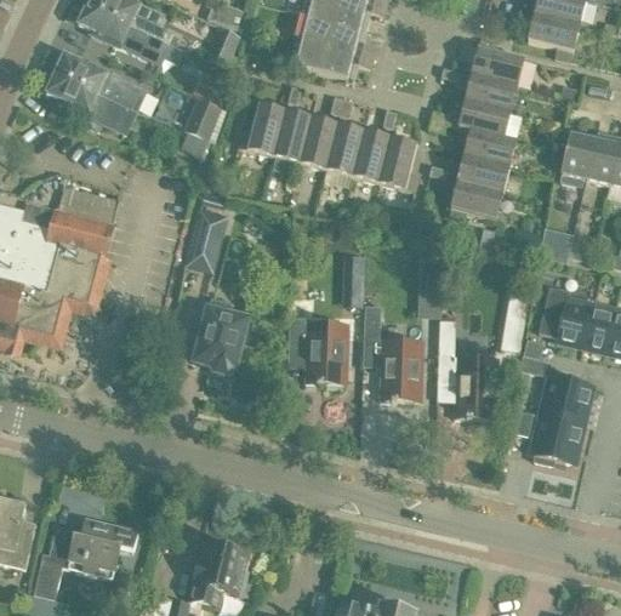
[(172,33),(157,26),(163,15),(140,4),(141,3),(135,0),(90,0),(87,5),(167,43),(172,33)]
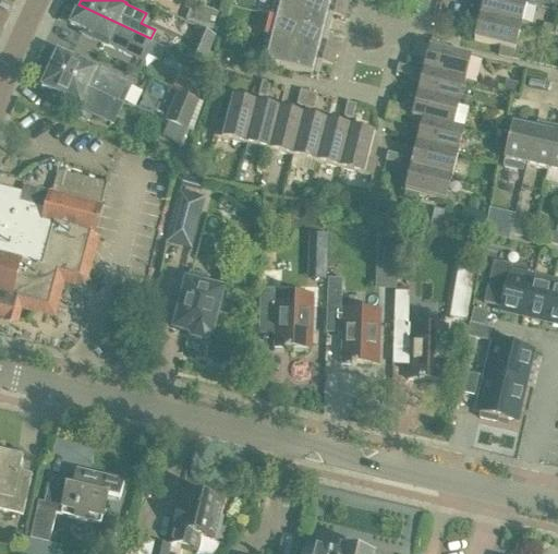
[(192,0),(185,16),(216,29),(222,11),(195,0),(192,0)]
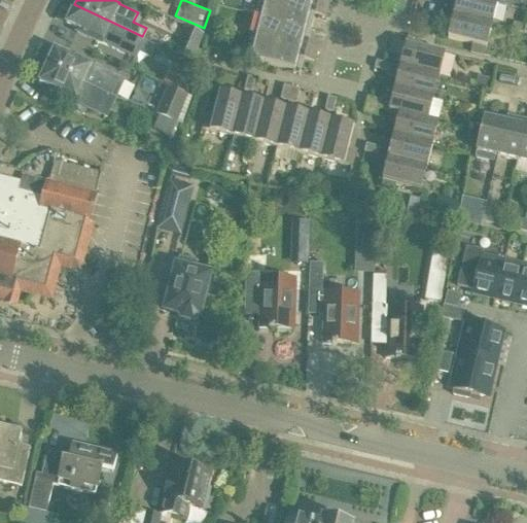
[(259,0),(245,56),(278,64),(294,68),(312,0),(259,0)]
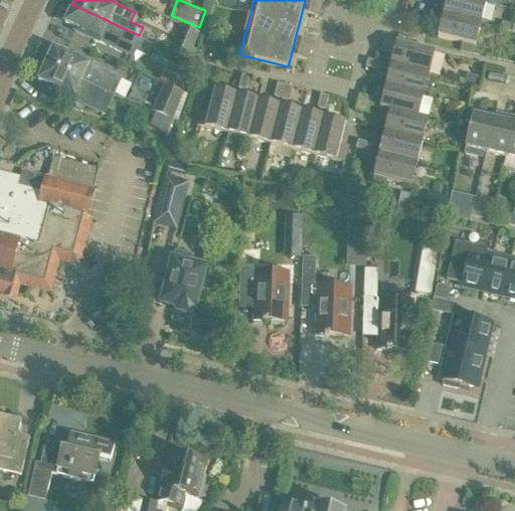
[(310,0),(308,10),(318,12),(321,0),(310,0)]
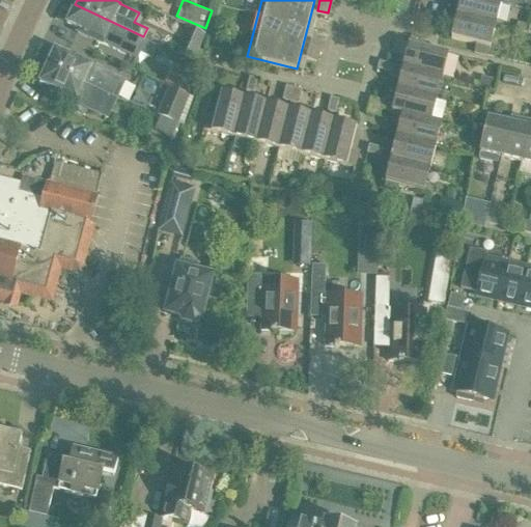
[(459,0),(457,12),(497,22),(502,0),(459,0)]
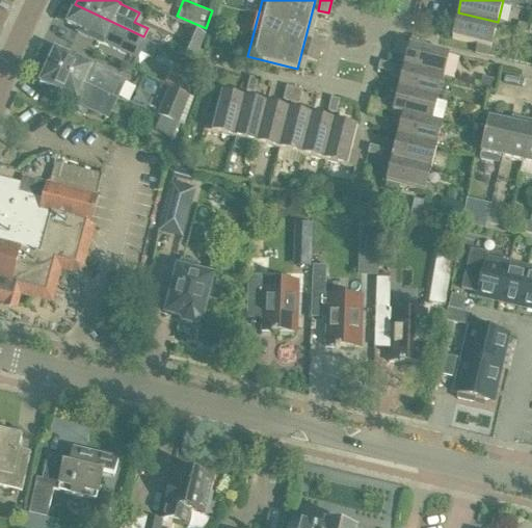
[(143,37),(143,36),(75,4),(68,21),(79,27),(78,29),(103,41),(120,48),(123,40),(135,45),(139,35),(143,37)]
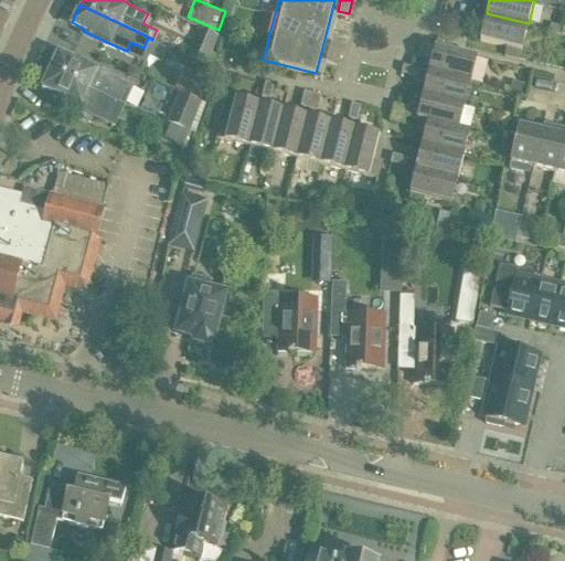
[(504,53),(521,56),(529,23),(487,13),(481,38),(507,44),(504,53)]
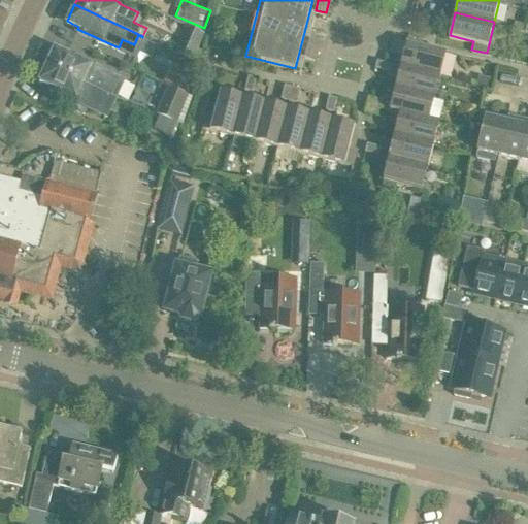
[(187,23),(174,51),(193,59),(205,31),(187,23)]
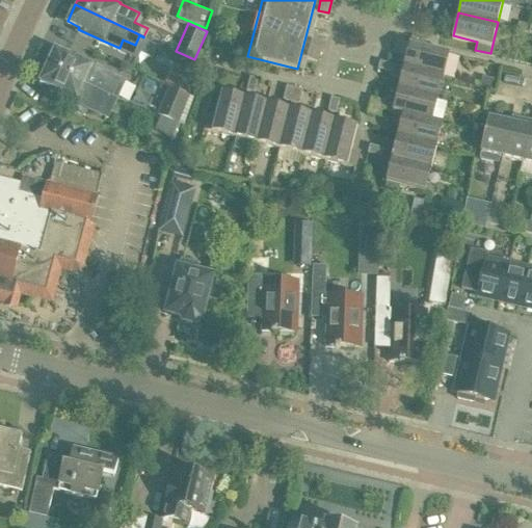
[(425,36),(411,33),(404,63),(443,73),(448,50),(423,45),(425,36)]
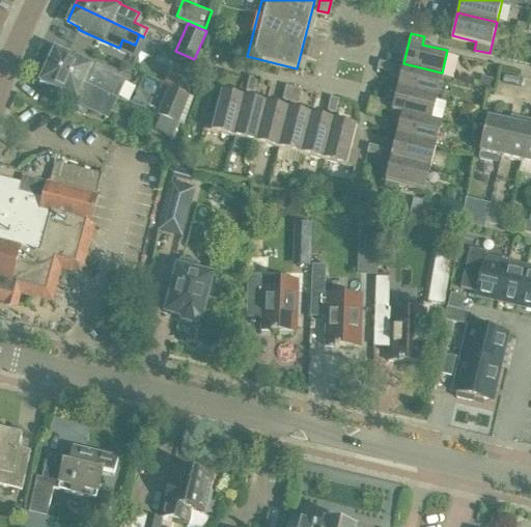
[(316,58),(320,40),(310,38),(306,56),(316,58)]
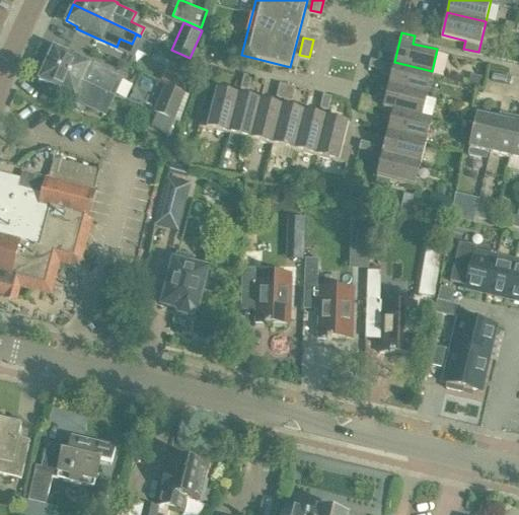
[(116,77),(118,74),(90,61),(90,60),(66,49),(65,52),(54,47),(47,61),(109,90),(116,78),(116,77)]
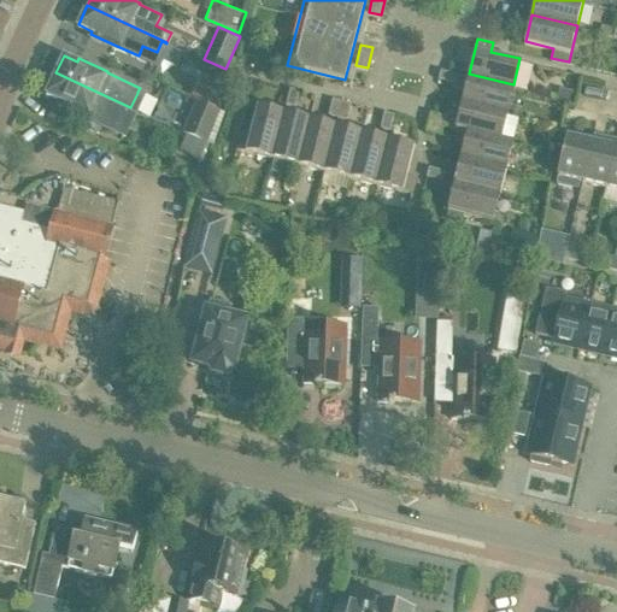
[(448,69),(456,71),(460,72),(462,64),(460,62),(451,59),(448,69)]
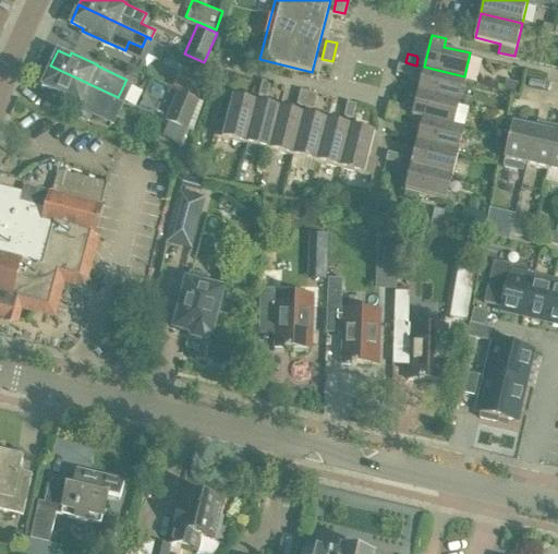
[(405,62),(398,61),(396,69),(410,73),(412,64),(405,62)]
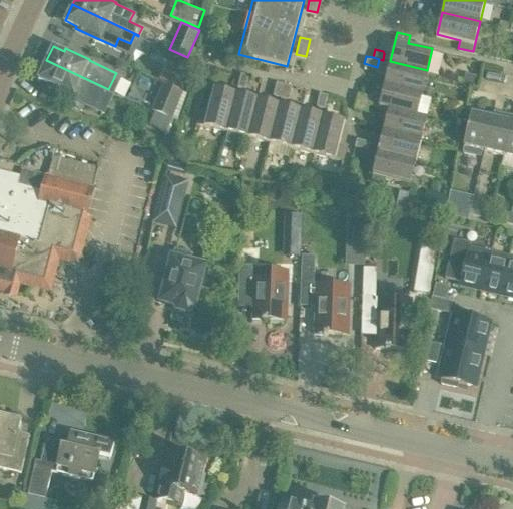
[(383,60),(379,59),(377,67),(381,69),(388,71),(385,83),(422,92),(427,70),(390,61),(383,60)]
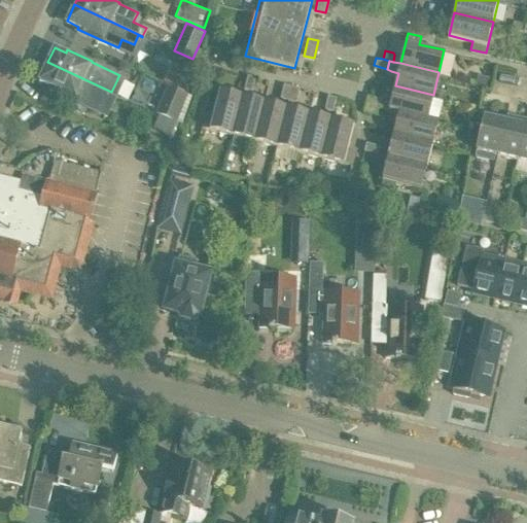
[(111,92),(47,62),(40,78),(51,84),(50,86),(75,98),(74,100),(107,115),(117,96),(111,93),(111,92)]
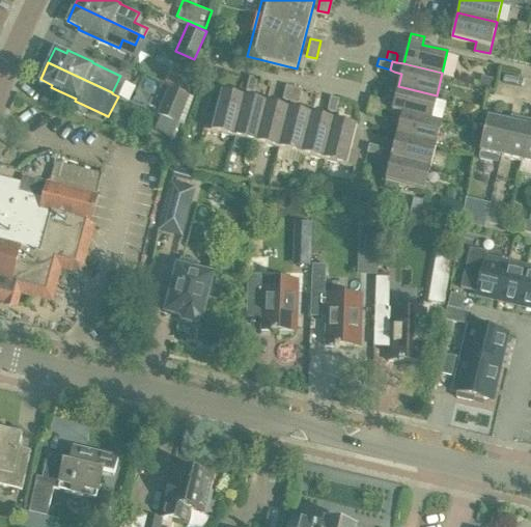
[(171,64),(165,79),(189,88),(194,74),(171,64)]
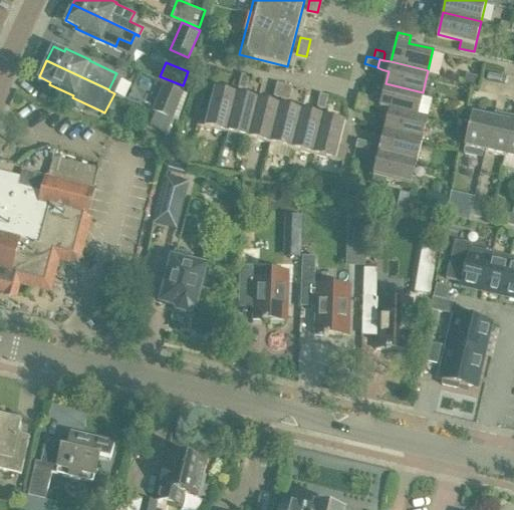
[(246,86),(249,73),(241,71),(237,84),(246,86)]
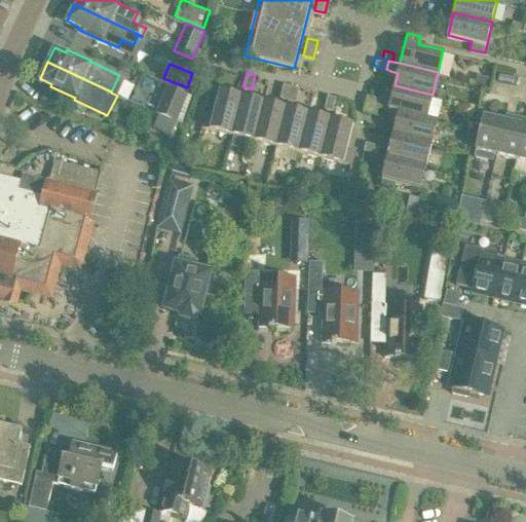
[(279,96),(288,98),(291,84),(283,82),(279,96)]
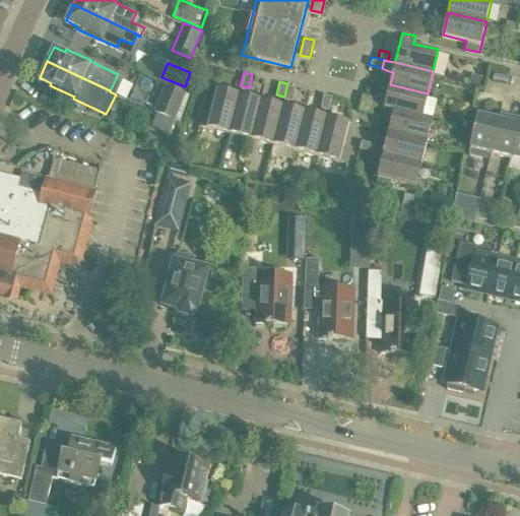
[(184,91),(165,82),(153,109),(156,111),(174,118),(184,91)]
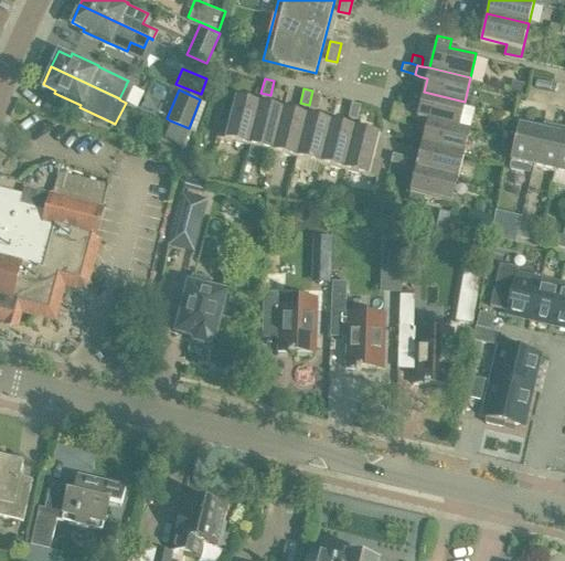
[(312,91),(309,105),(318,107),(321,93),(312,91)]
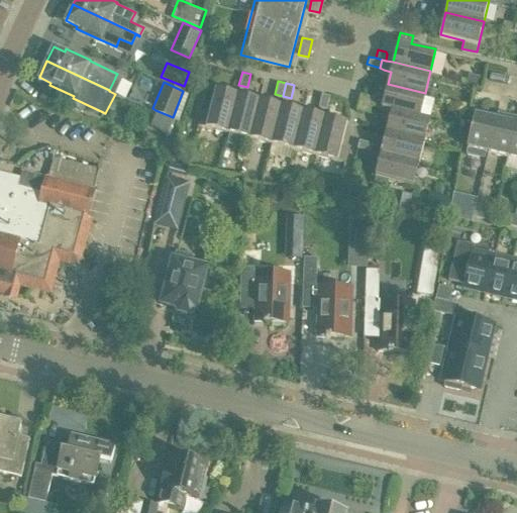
[(378,95),(374,96),(359,92),(357,100),(383,105),(383,106),(392,108),(420,114),(425,93),(388,84),(385,97),(378,95)]
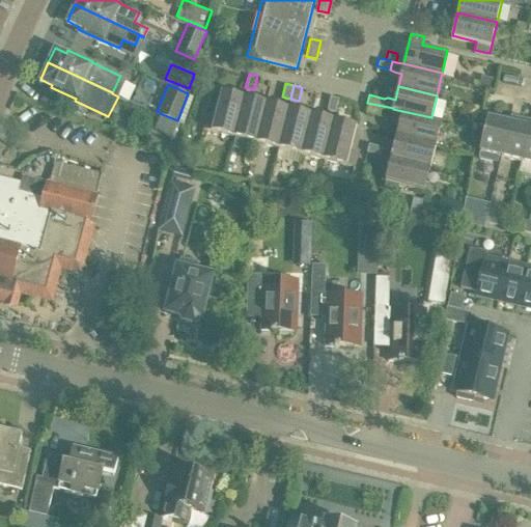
[(206,113),(203,125),(203,127),(234,134),(244,96),(221,90),(214,115),(206,113)]
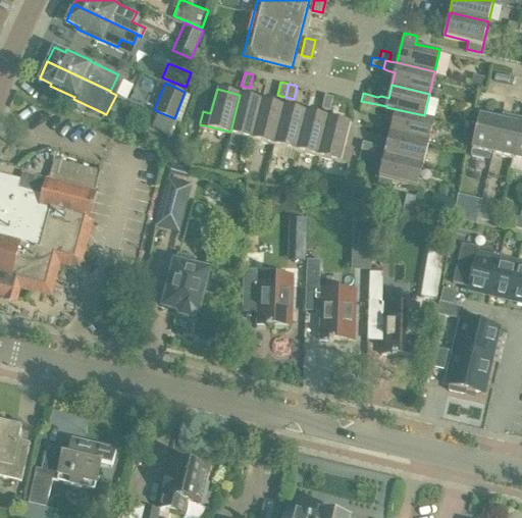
[(329,108),(332,95),(324,93),(321,106),(329,108)]
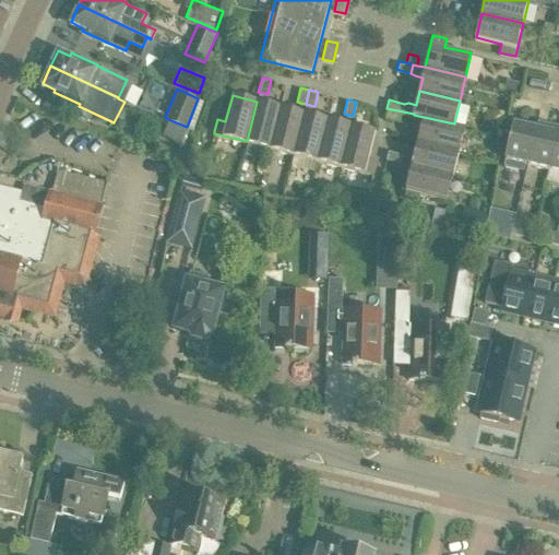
[(247,141),(270,148),(280,107),(257,102),(247,141)]
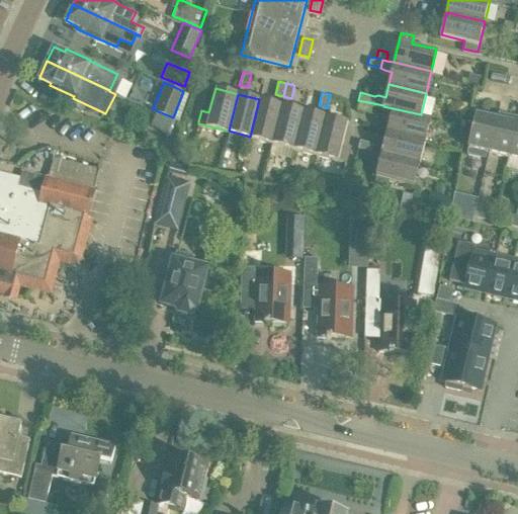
[(250,137),(272,142),(281,105),(259,99),(250,137)]
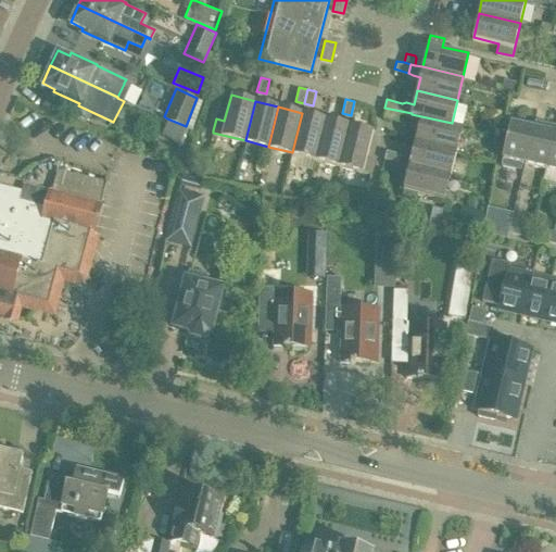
[(400,111),(412,114),(412,113),(384,108),(382,115),(397,120),(400,111)]
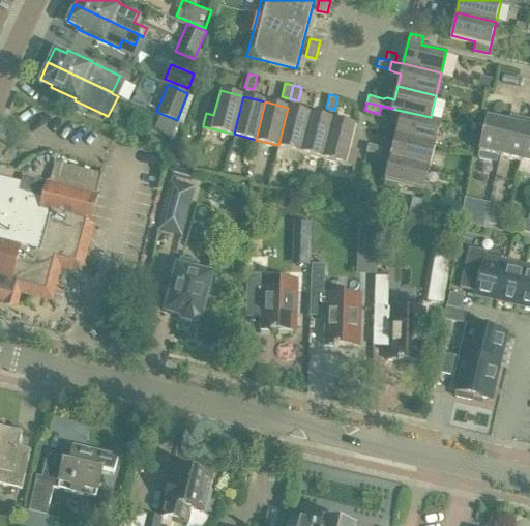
[(278,145),(300,151),(310,113),(288,108),(278,145)]
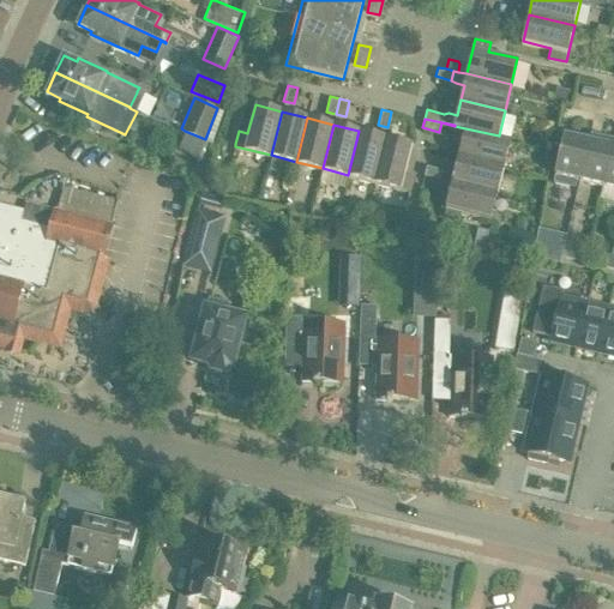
[(465,128),(458,155),(504,166),(510,138),(499,136),(465,128)]
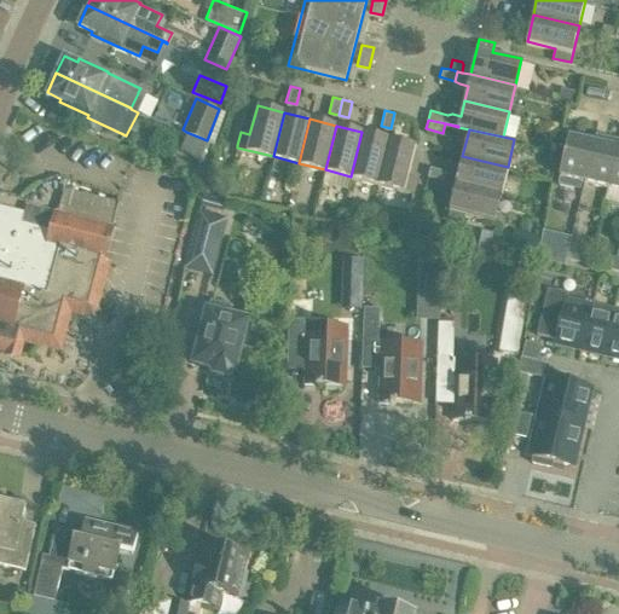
[(207,140),(186,132),(180,148),(185,149),(198,158),(207,140)]
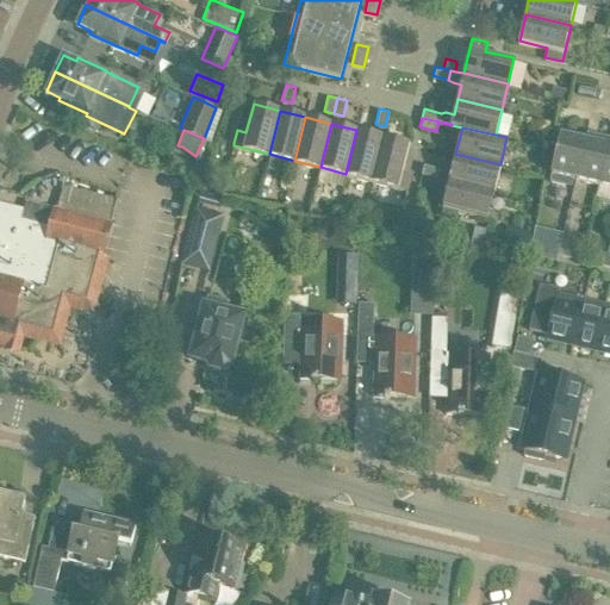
[(346,174),(372,180),(383,137),(356,130),(346,174)]
